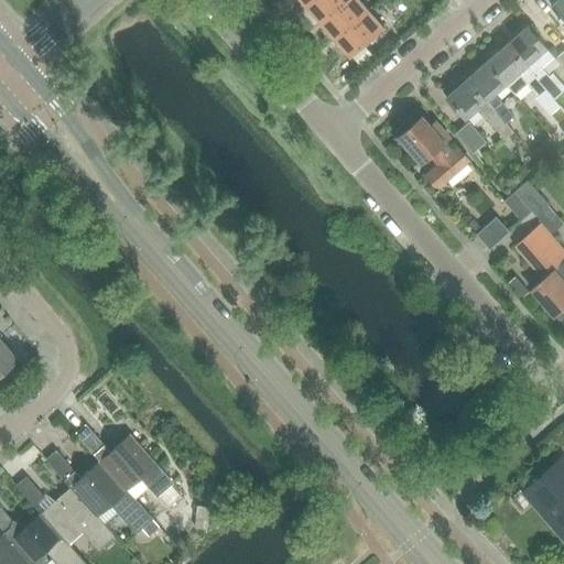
[(314,0),(307,7),(322,23),(347,0),(314,0)]
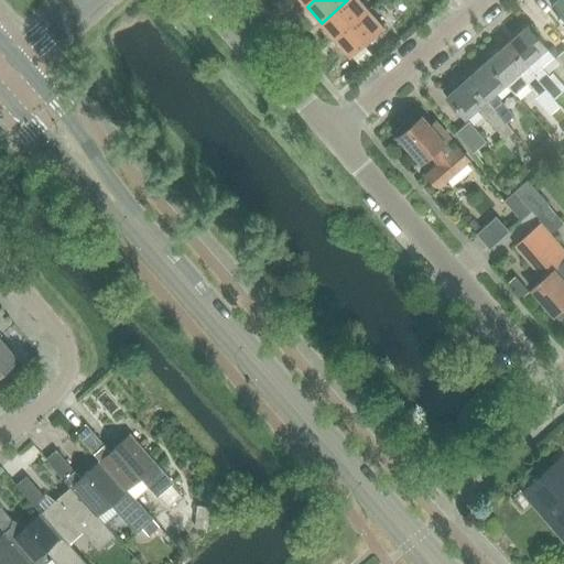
[(347,0),(322,23),(337,40),(371,9),(362,0),(347,0)]
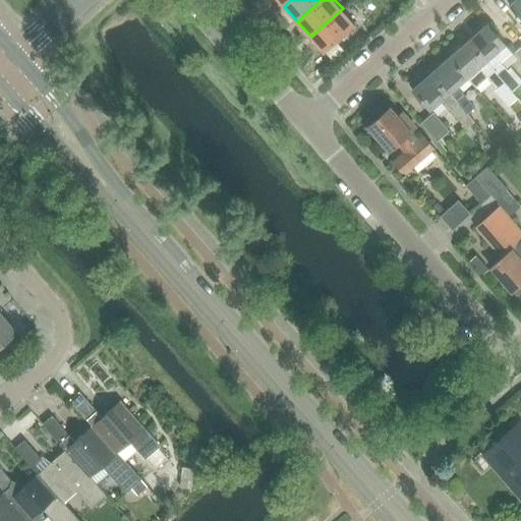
[(520,18),(520,0),(514,0),(509,5),(520,18)]
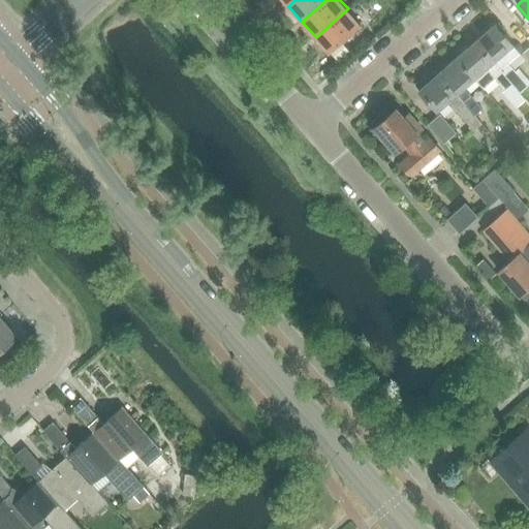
[(348,8),(316,37),(330,54),(363,25),(348,8)]
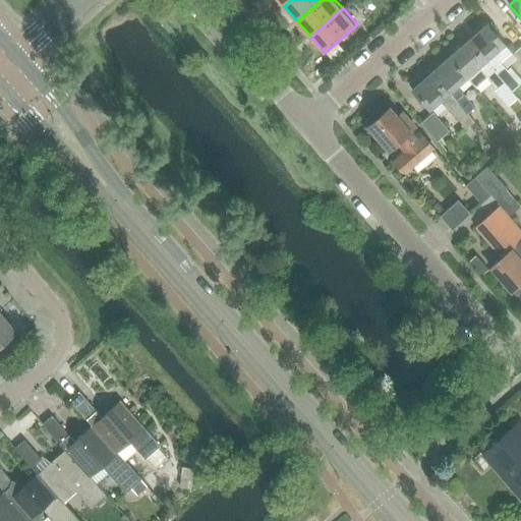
[(487,24),(469,40),(506,81),(513,91),(520,83),(520,79),(510,68),(508,69),(501,62),(512,52),(487,24)]
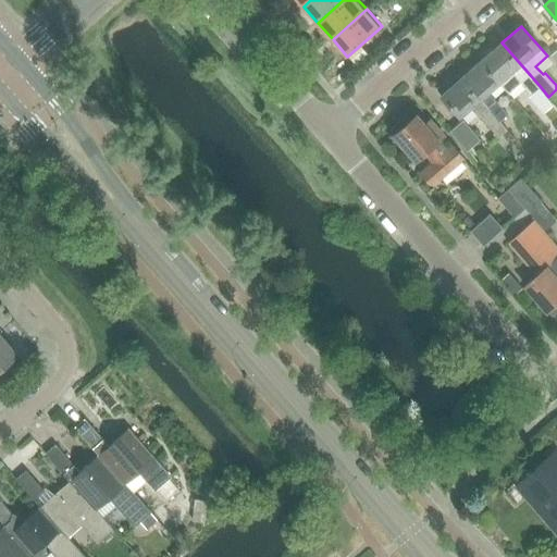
[(481,60),(500,83),(510,93),(521,83),(532,95),(541,87),(502,42),(481,60)]
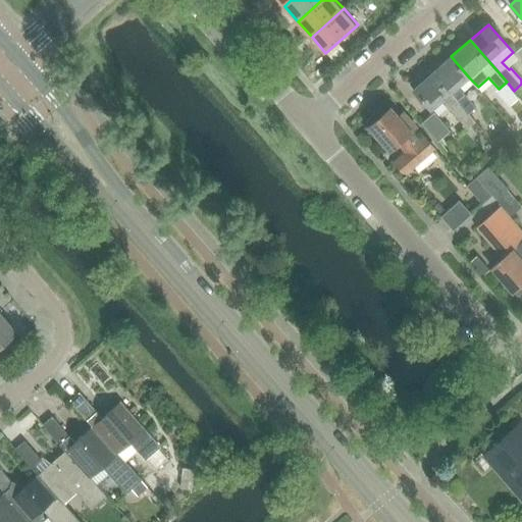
[(328,65),(341,55),(334,47),(322,58),(328,65)]
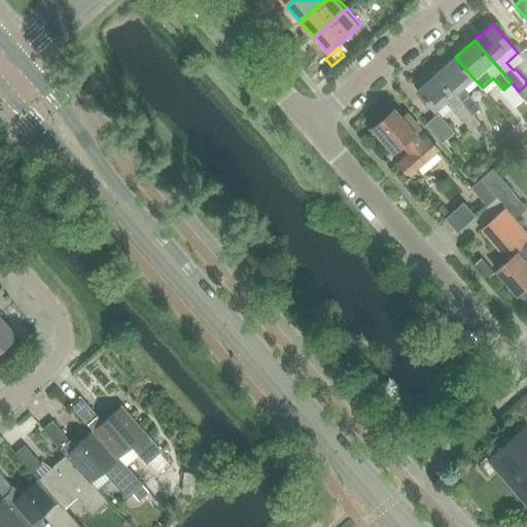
[(455,57),(436,73),(473,115),(482,108),(463,88),(473,78),(455,57)]
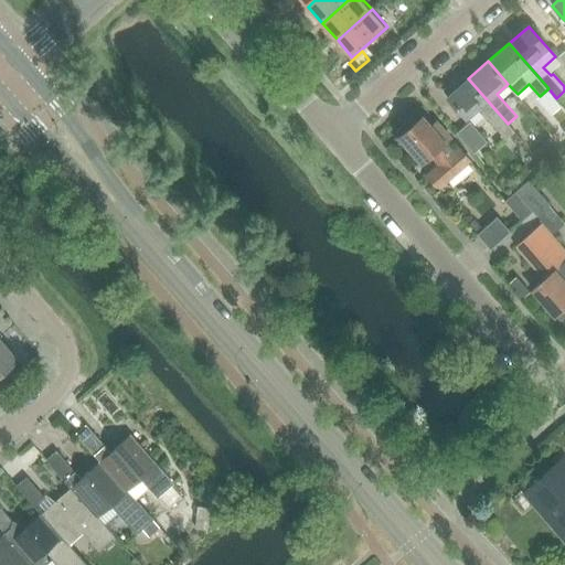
[(446,89),(446,93),(448,96),(447,96),(467,119),(479,109),(505,139),(514,131),(508,124),(468,78),(459,86),(456,83),(452,83),(446,89)]
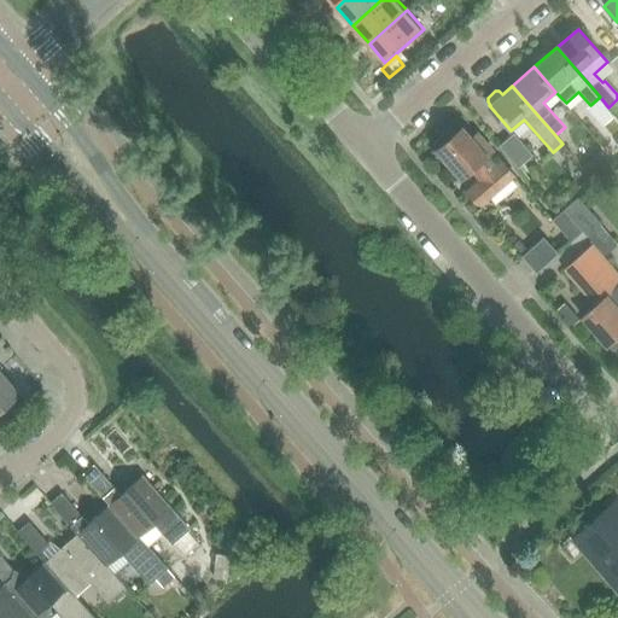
[(450,129),(435,144),(438,149),(437,150),(461,179),(471,170),(481,181),(474,186),(468,192),(467,192),(479,207),(481,207),(487,200),(514,176),(502,163),(495,168),(487,157),(487,156),(491,151),(474,132),(470,135),(462,128),(455,134),(450,129)]
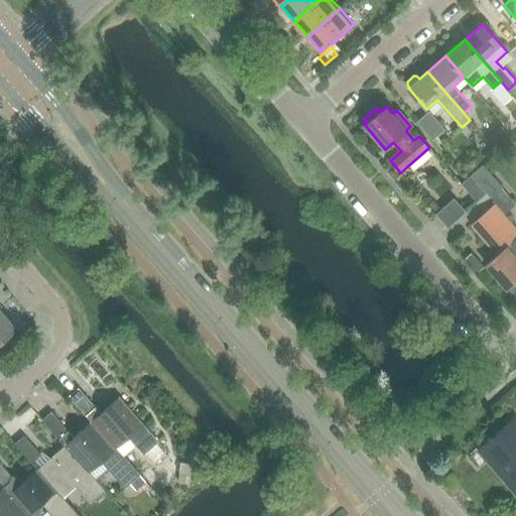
[(417,122),(432,140),(445,130),(429,112),(417,122)]
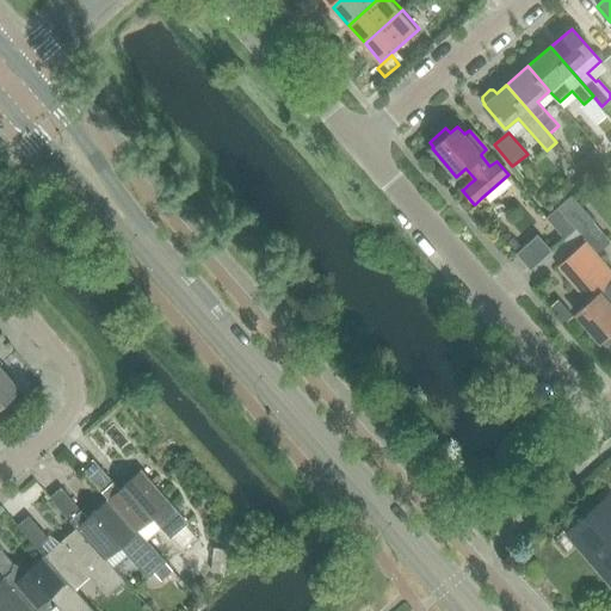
[(594,149),(581,160),(590,170),(603,158),(594,149)]
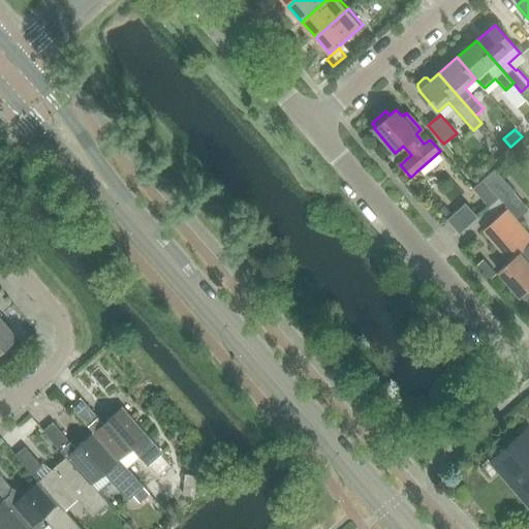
[(484,180),(503,201),(516,191),(496,168),(484,180)]
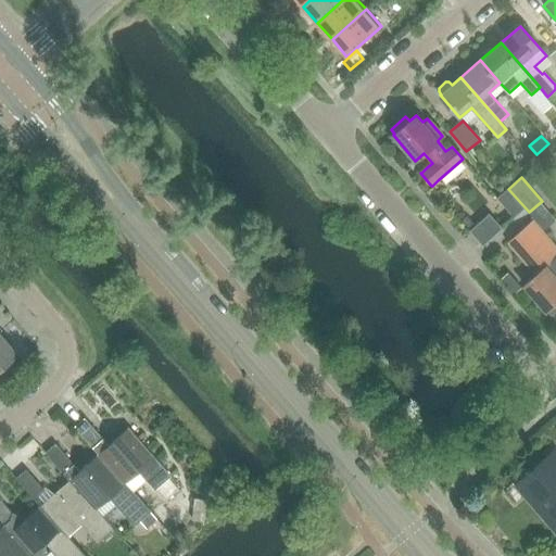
[(489,212),(469,229),(483,244),(503,227),(489,212)]
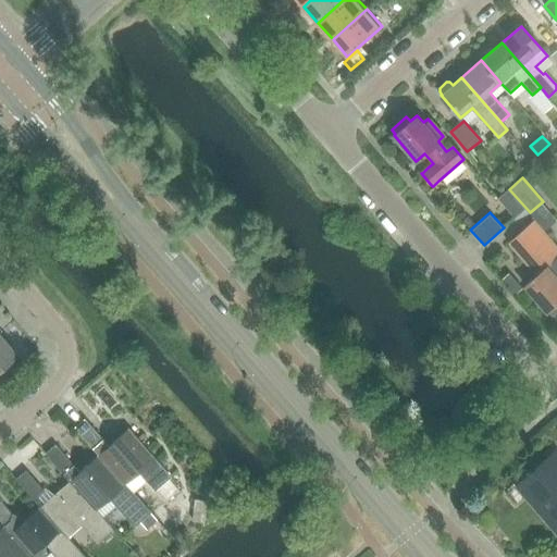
[(556,246),(535,221),(510,243),(524,260),(533,252),(546,267),(525,285),(547,311),(548,310),(553,316),(556,311),(556,246)]
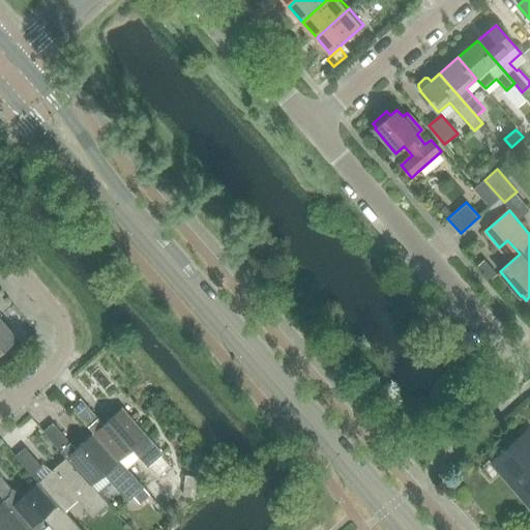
[(0,319),(0,318),(0,352),(17,337),(0,319)]
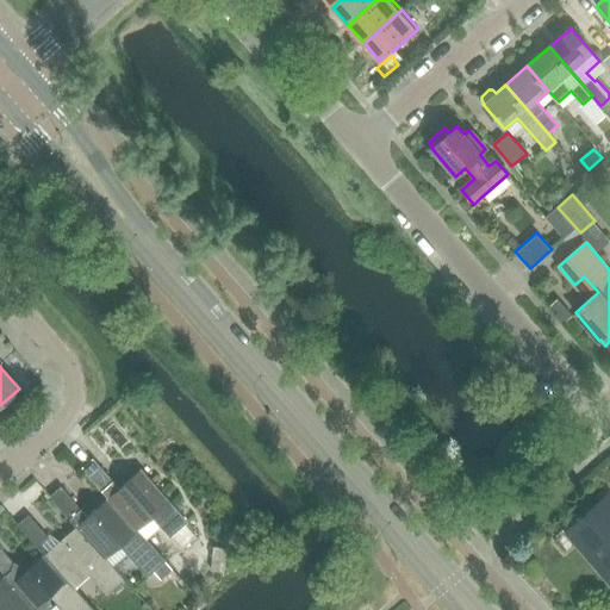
[(82,468),(109,498),(131,523),(145,539),(160,527),(170,537),(173,535),(186,524),(187,522),(142,470),(119,490),(93,459),(82,468)]
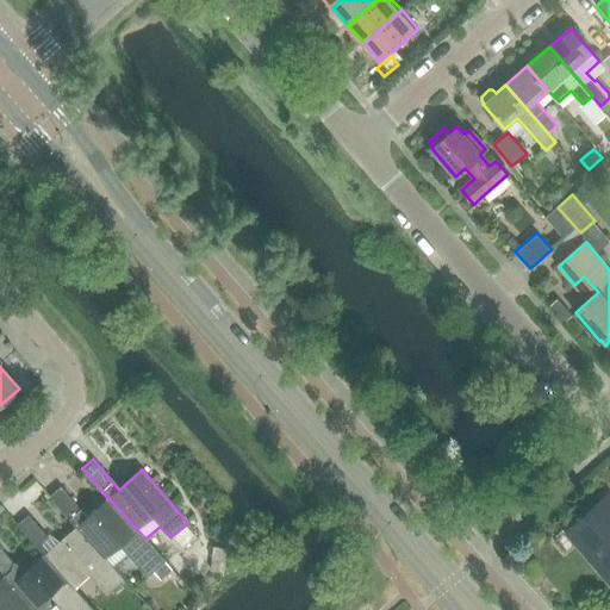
[(50,497),(76,527),(105,558),(119,545),(148,577),(165,561),(145,539),(131,523),(109,498),(87,517),(61,487),(50,497)]
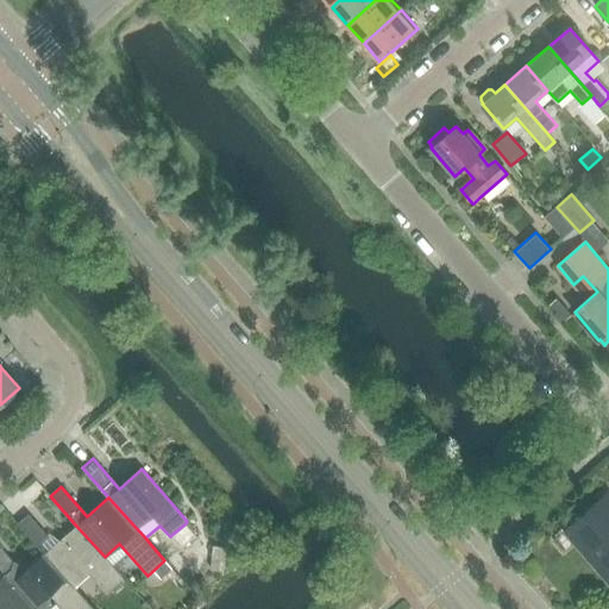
[(567,528),(589,553),(602,570),(598,572),(608,584),(608,494),(567,528)]
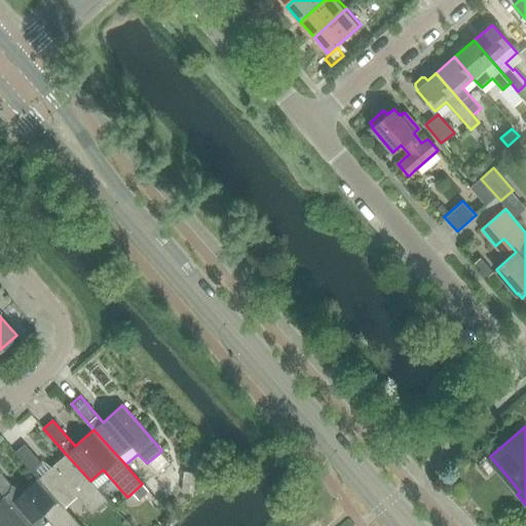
[(15,452),(38,479),(63,505),(75,494),(91,513),(107,498),(90,481),(66,454),(42,476),(37,470),(42,464),(25,444),(15,452)]
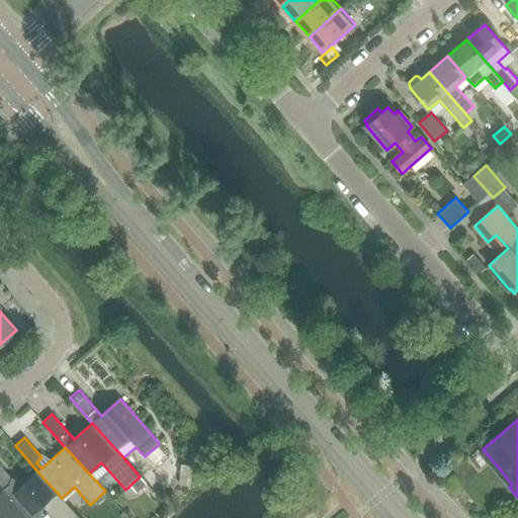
[(158,445),(147,454),(156,465),(167,456),(158,445)]
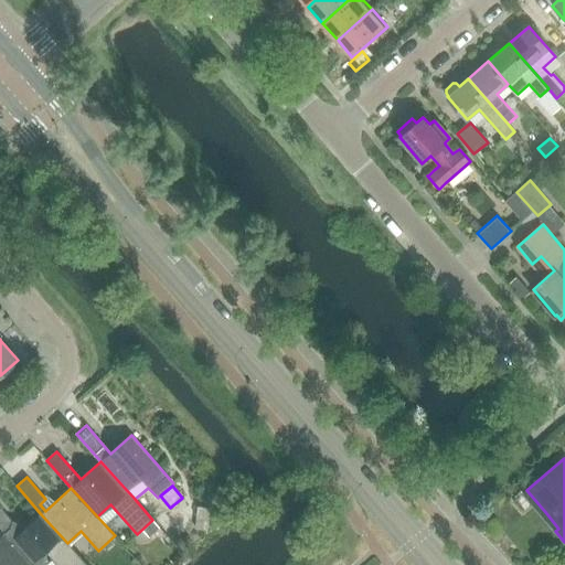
[(0,526),(6,534),(11,541),(12,540),(32,563),(34,564),(41,564),(51,556),(57,564),(87,564),(67,543),(41,514),(29,525),(11,520),(0,507),(0,526)]
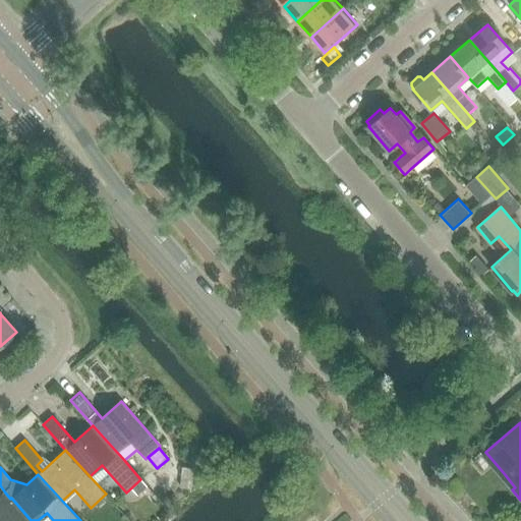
[(140,482),(135,487),(143,497),(149,491),(140,482)]
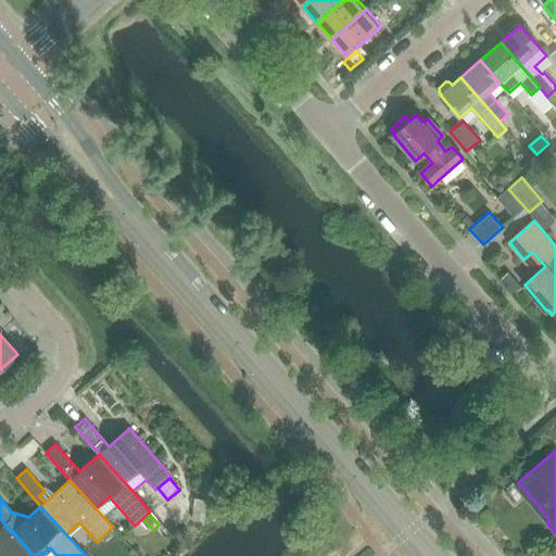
[(0,555),(34,555),(32,554),(12,531),(11,532),(5,526),(0,530),(0,555)]
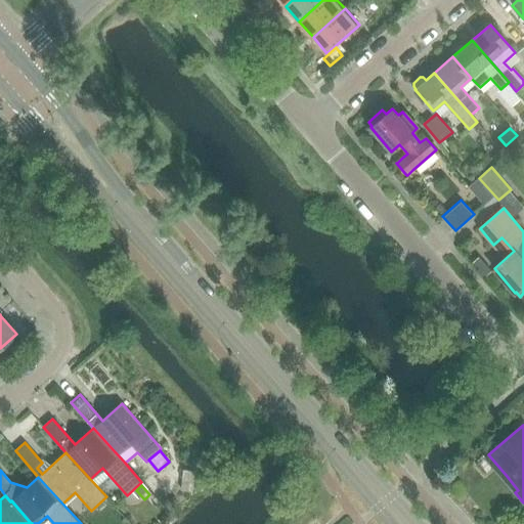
All buildings are outlined.
